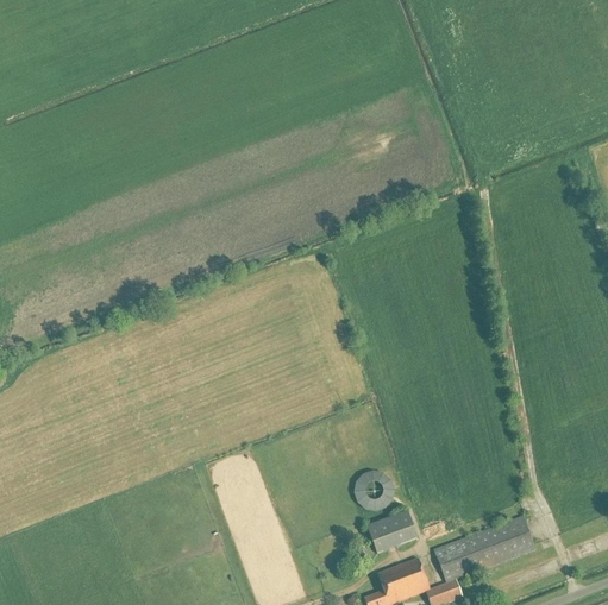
[(365,472),(358,480),(356,490),(358,500),(367,508),(376,510),(387,506),(394,498),(396,489),(393,479),(384,472),(375,470),(365,472)]
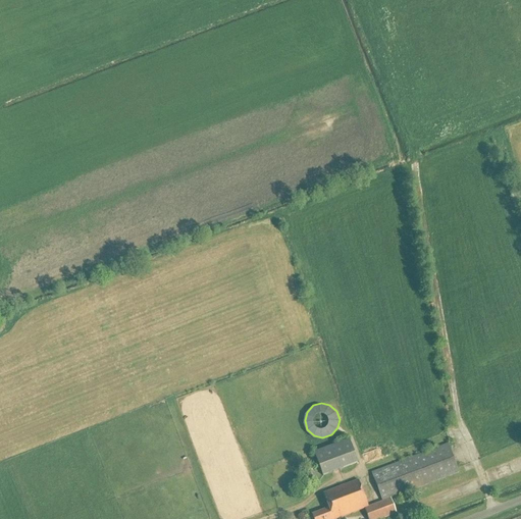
[(349,437),(314,451),(323,473),(358,461),(349,437)]
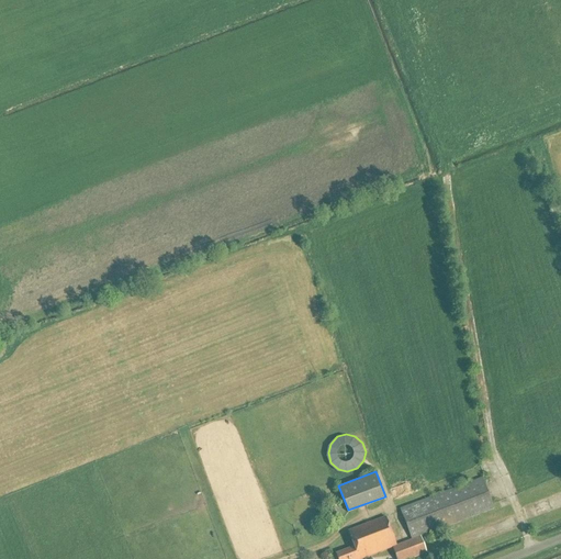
[(437,528),(452,523),(494,506),(483,476),(426,498),(437,528)]
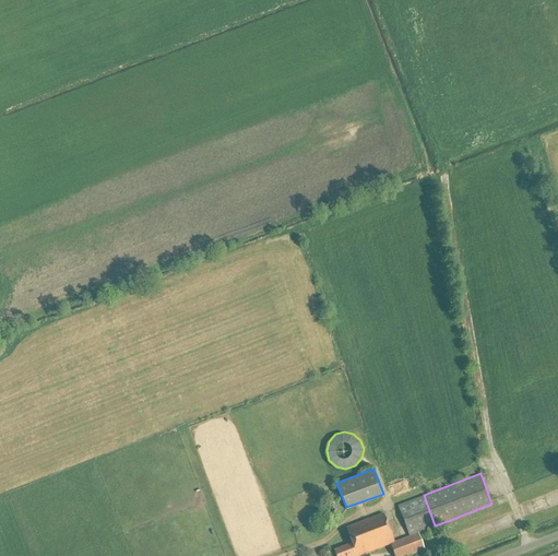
[(435,525),(424,495),(399,505),(411,534),(395,541),(384,512),(346,527),(352,542),(335,548),(337,555),(357,555),(358,555),(391,543),(395,555),(403,555),(425,547),(419,532),(435,525)]
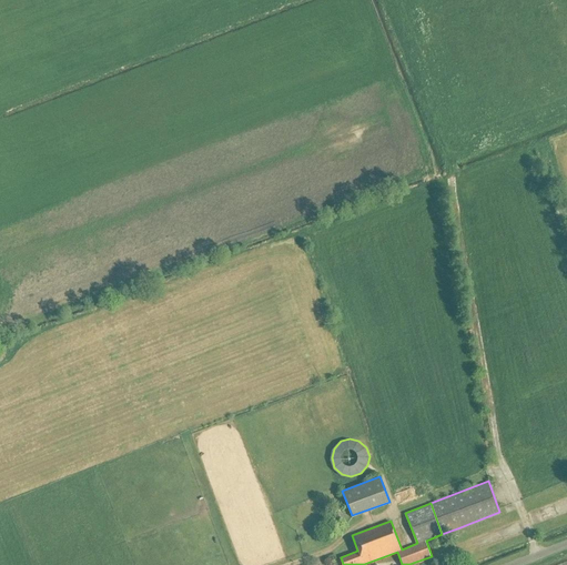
[(342,511),(334,514),(340,526),(347,523),(342,511)]
